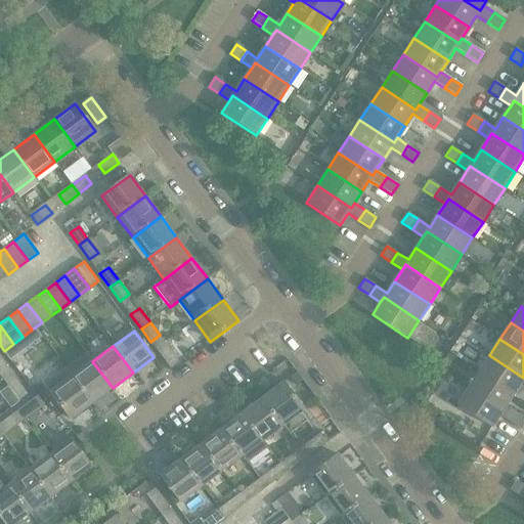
[(180,363),(170,349),(161,355),(171,369),(180,363)]
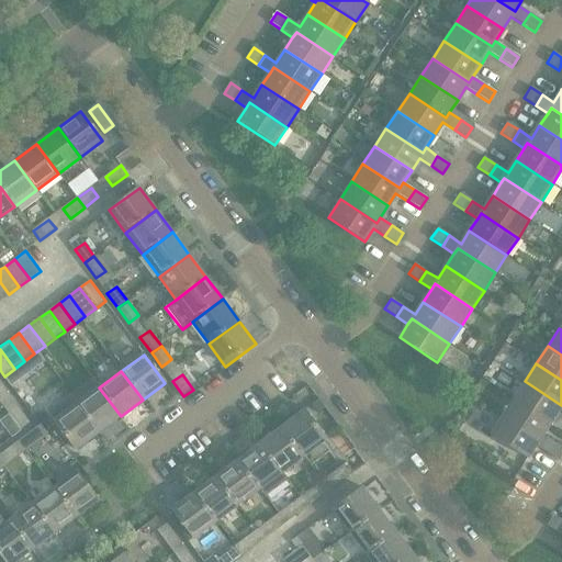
[(121,416),(99,388),(92,379),(70,395),(77,404),(99,434),(121,416)]
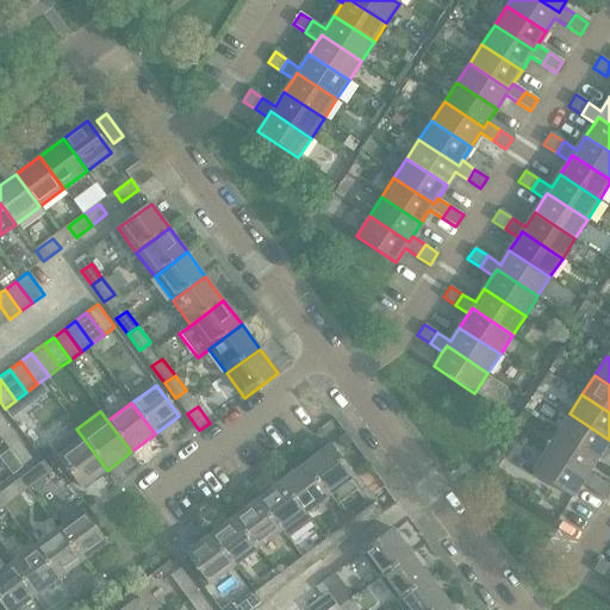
[(609,440),(570,414),(556,433),(597,459),(607,446),(609,447),(609,440)]
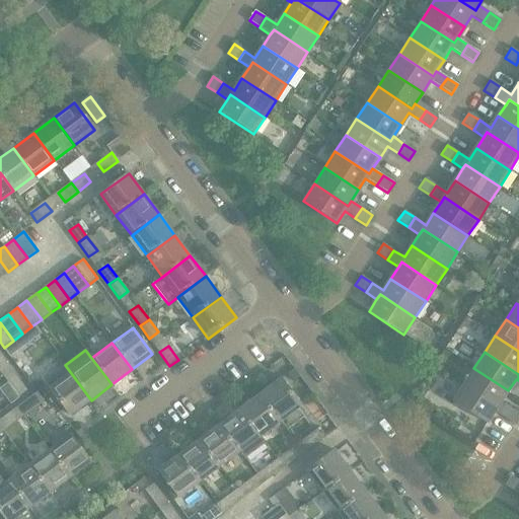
[(508,390),(473,368),(463,385),(498,408),(501,402),(508,390)]
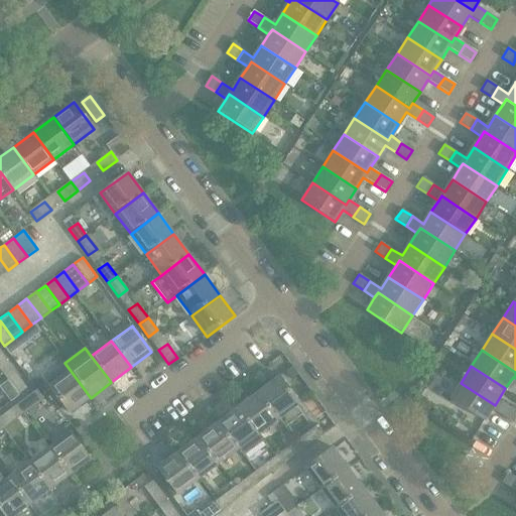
[(91,398),(71,371),(49,386),(70,413),(91,398)]
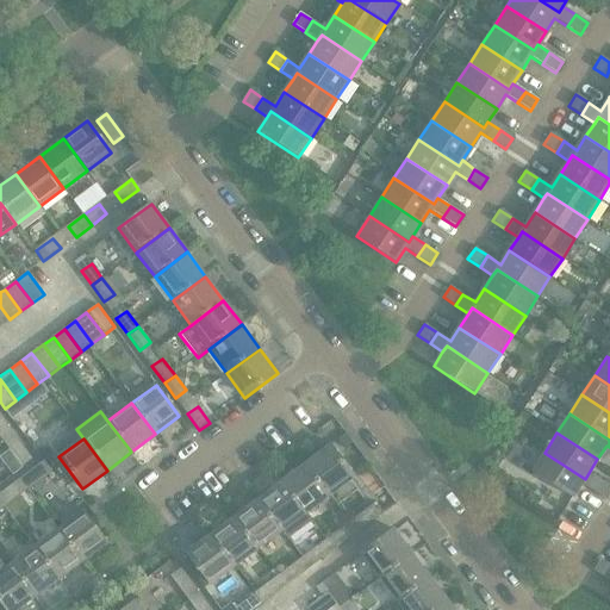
[(32,460),(20,443),(11,450),(23,467),(32,460)]
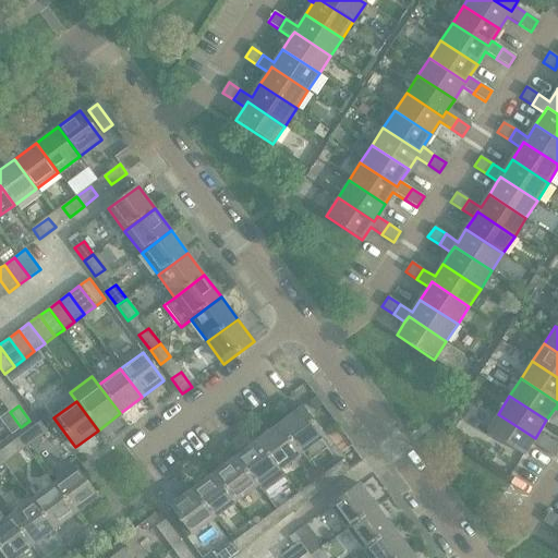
[(324,436),(302,407),(280,423),(302,453),(324,436)]
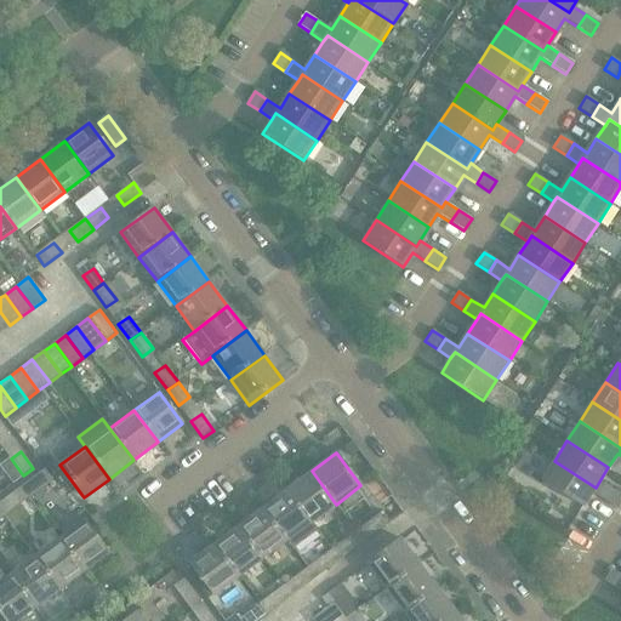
[(596,488),(554,461),(541,480),(582,507),(592,494),(604,501),(611,489),(599,482),(596,488)]
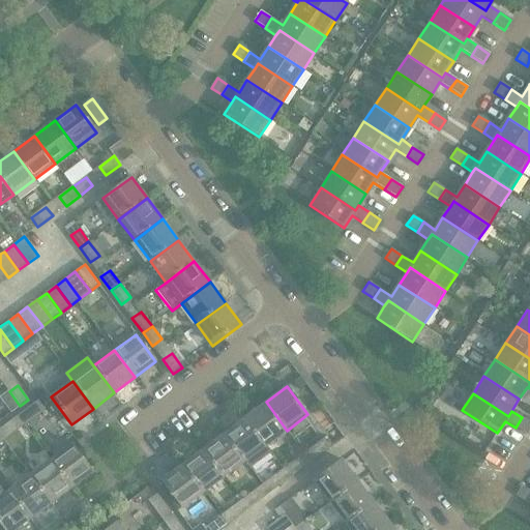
[(45,409),(42,407),(38,401),(25,411),(31,419),(45,409)]
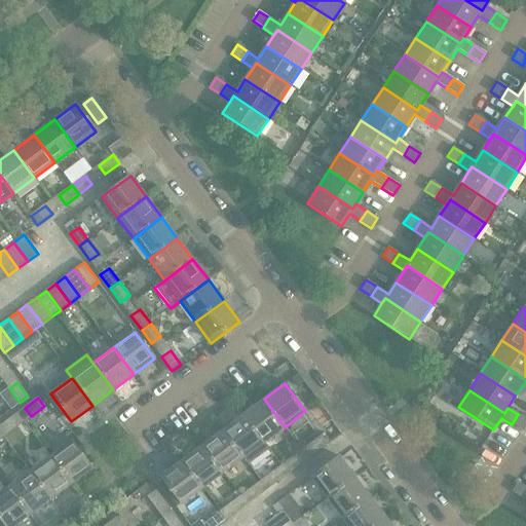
[(285,427),(264,399),(243,414),(264,443),(285,427)]
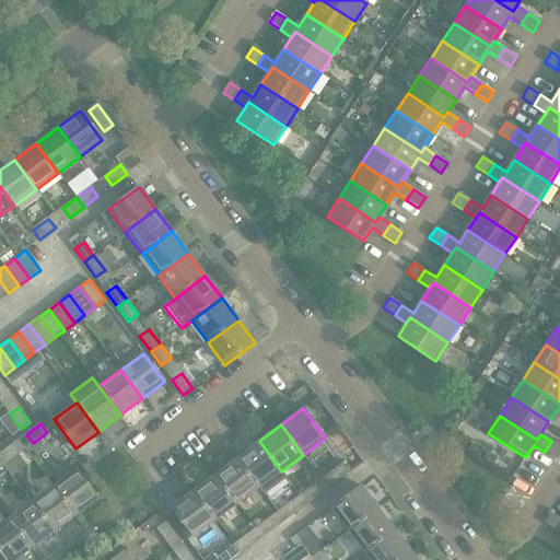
[(281,471),(259,441),(237,457),(259,488),(281,471)]
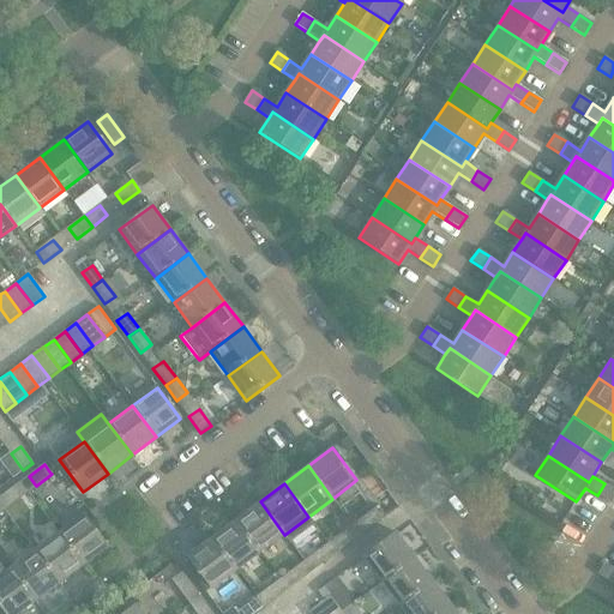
[(609,504),(613,494),(613,489),(605,483),(597,495),(609,504)]
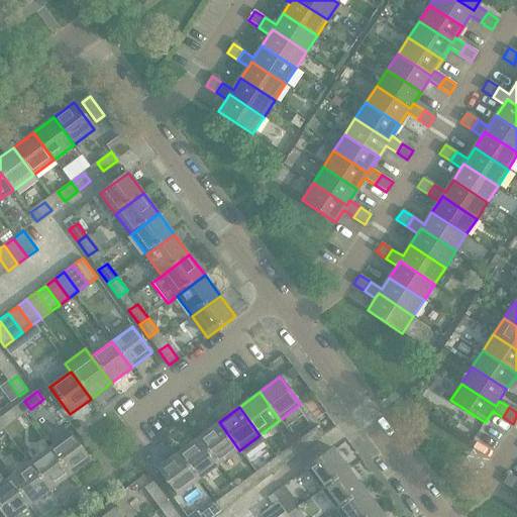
[(0,423),(4,429),(17,419),(11,411),(0,418),(0,423)]
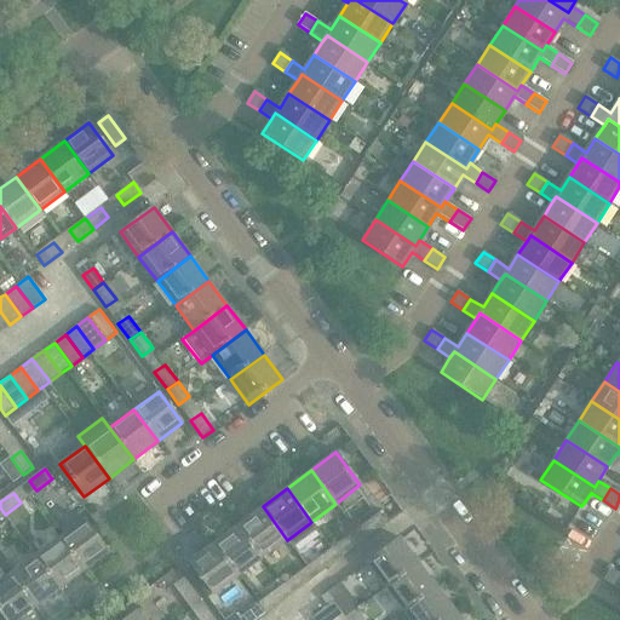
[(287,540),(263,506),(237,524),(263,558),(287,540)]
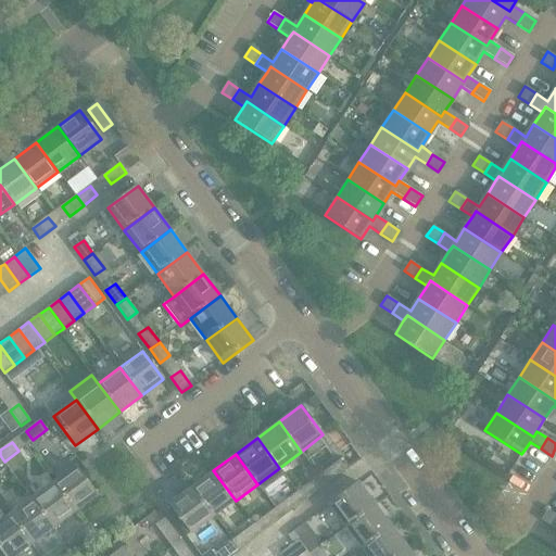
[(332,480),(348,469),(340,460),(326,471),(332,480)]
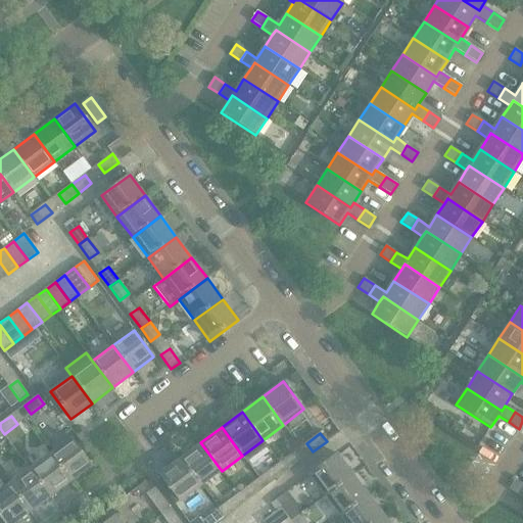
[(92,466),(72,438),(51,454),(72,481),(92,466)]
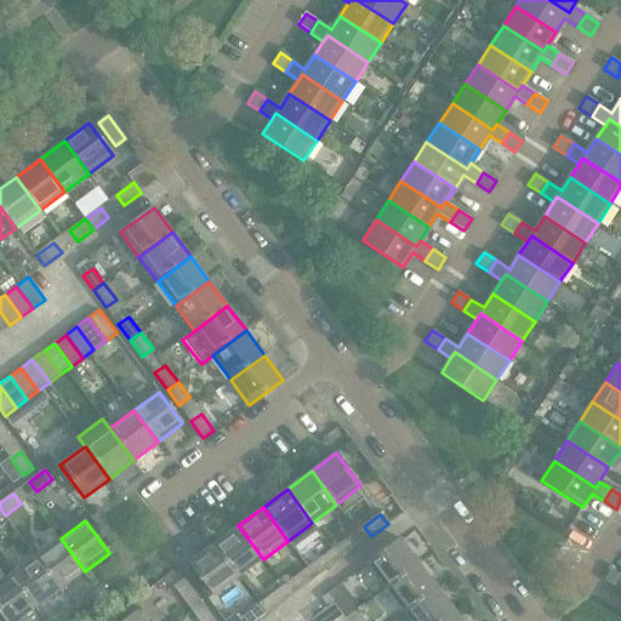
[(263,559),(238,525),(214,543),(239,577),(263,559)]
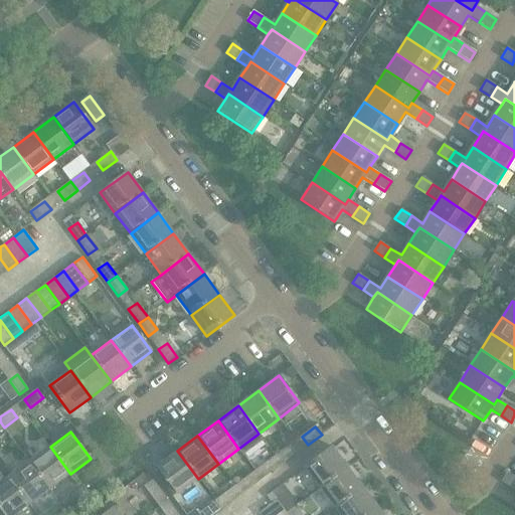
[(282,465),(295,455),(289,446),(276,456),(282,465)]
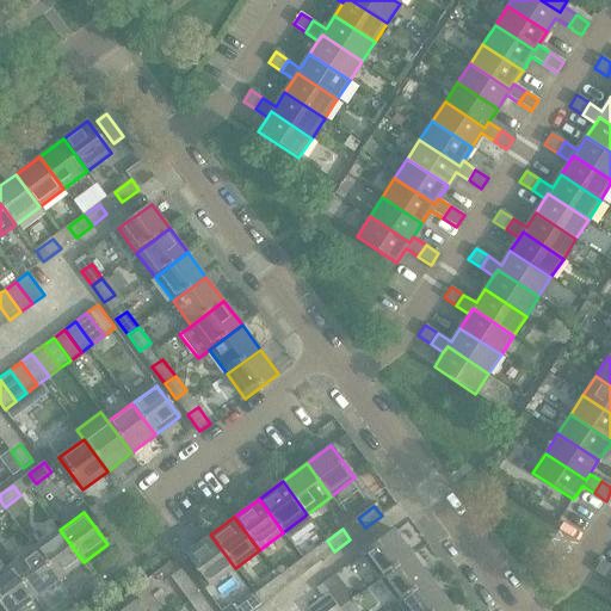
[(84,562),(60,530),(36,548),(60,580),(84,562)]
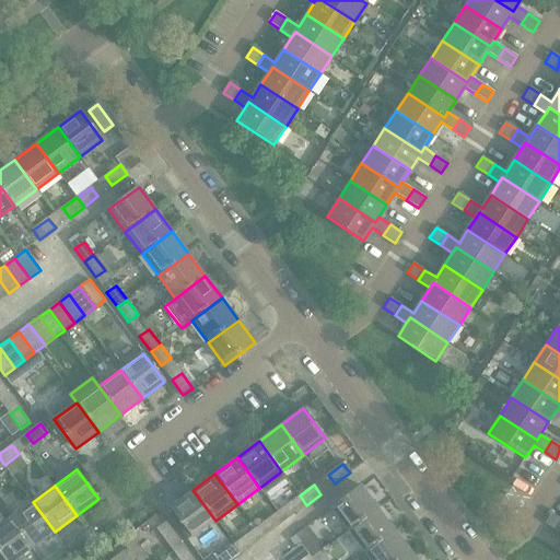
[(377,508),(361,486),(331,508),(348,529),(377,508)]
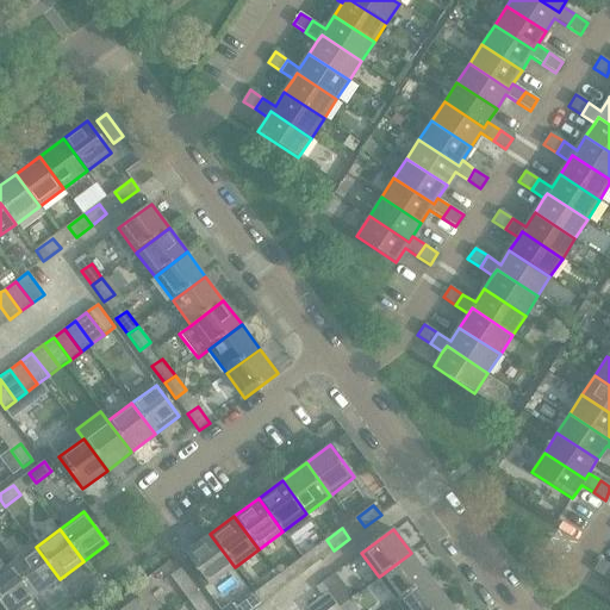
[(235,567),(210,534),(186,553),(210,585),(235,567)]
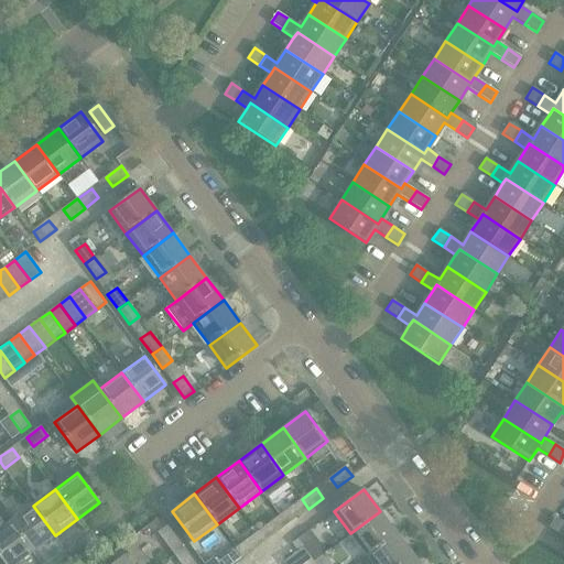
[(294,520),(308,509),(302,499),(286,510),(294,520)]
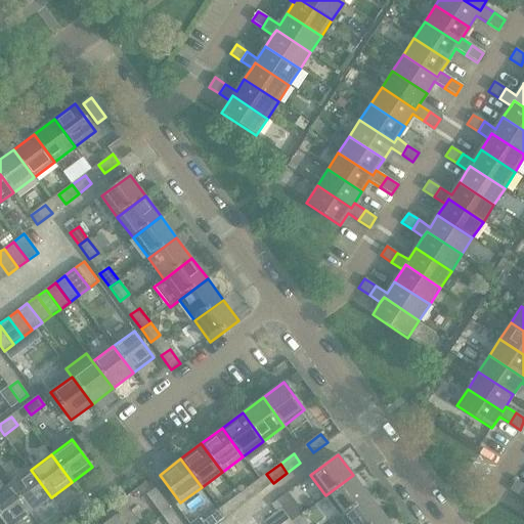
[(51,497),(31,470),(10,485),(31,513),(51,497)]
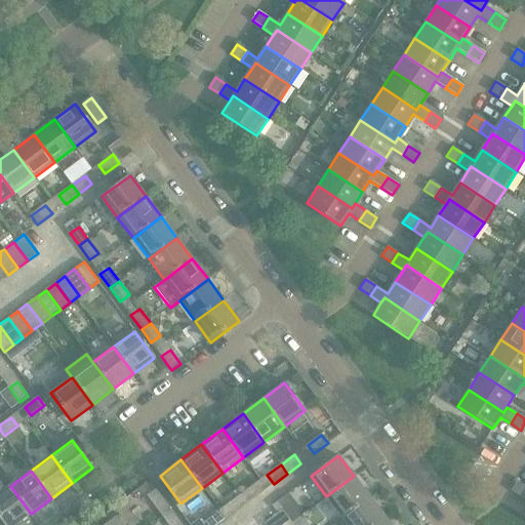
[(369,496),(354,476),(326,496),(341,517),(369,496)]
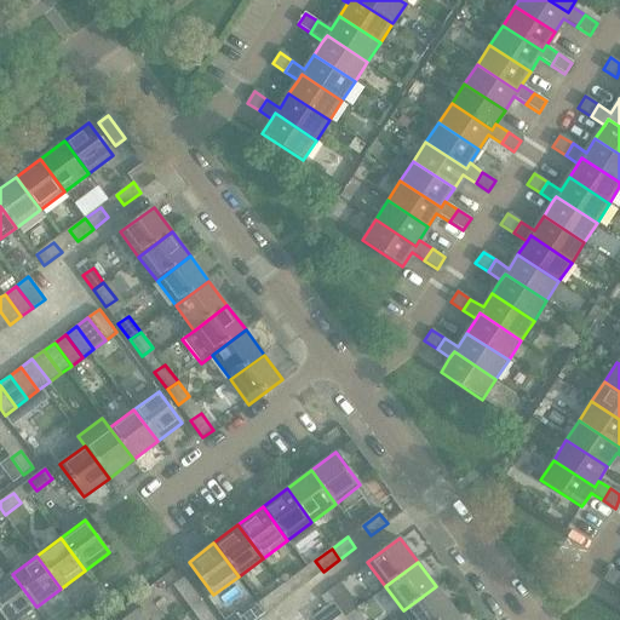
[(616,589),(619,581),(619,574),(610,568),(603,580),(616,589)]
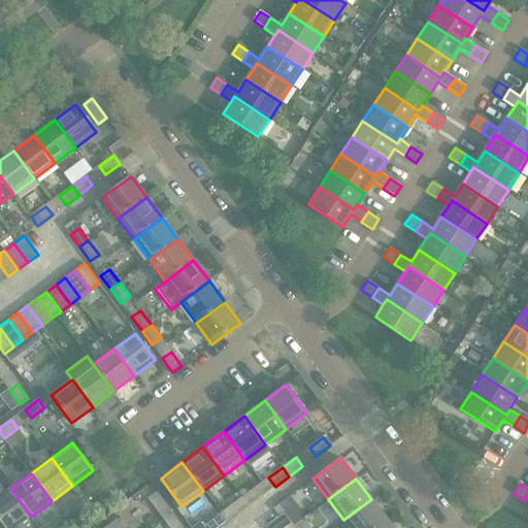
[(248,507),(261,497),(255,488),(240,498),(248,507)]
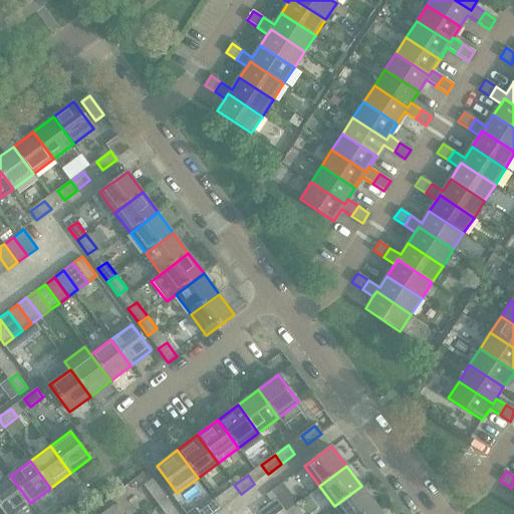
[(15,513),(30,503),(10,476),(0,483),(0,505),(6,513),(15,513)]
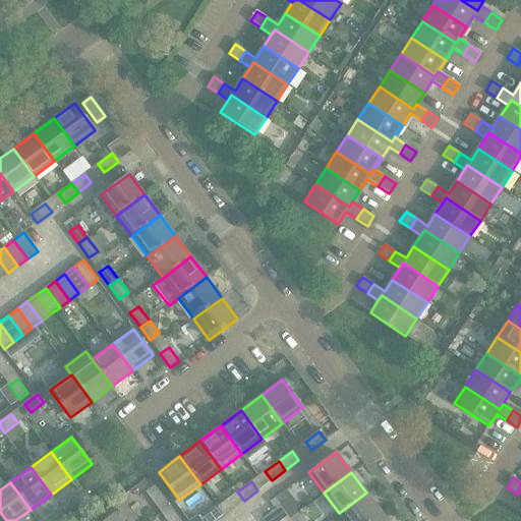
[(164,499),(155,485),(146,493),(155,506),(164,499)]
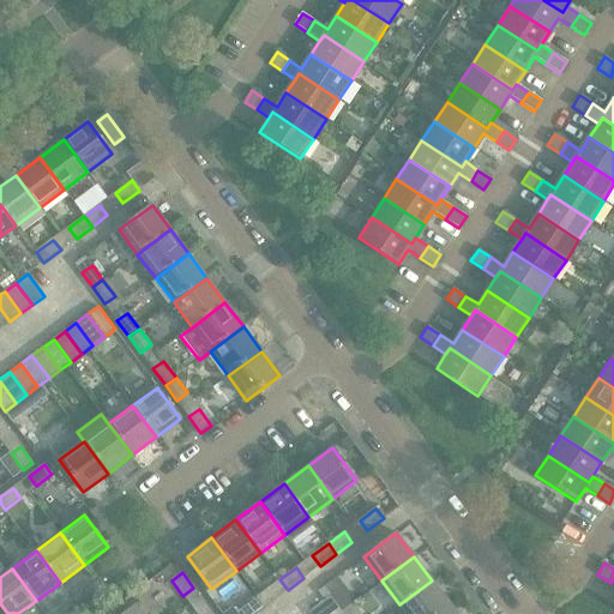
[(272,601),(288,590),(280,579),(265,590),(272,601)]
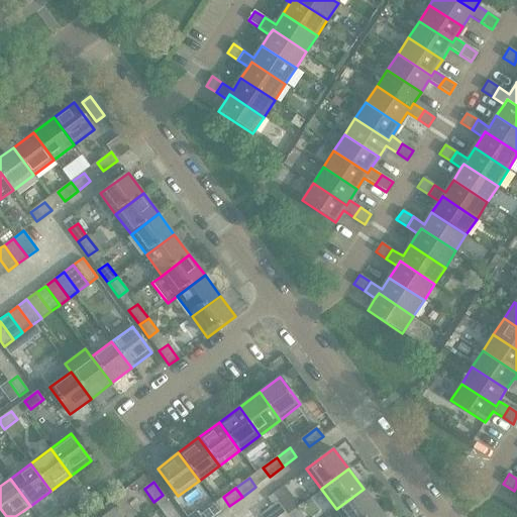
[(369,516),(379,510),(364,489),(336,509),(341,516),(369,516)]
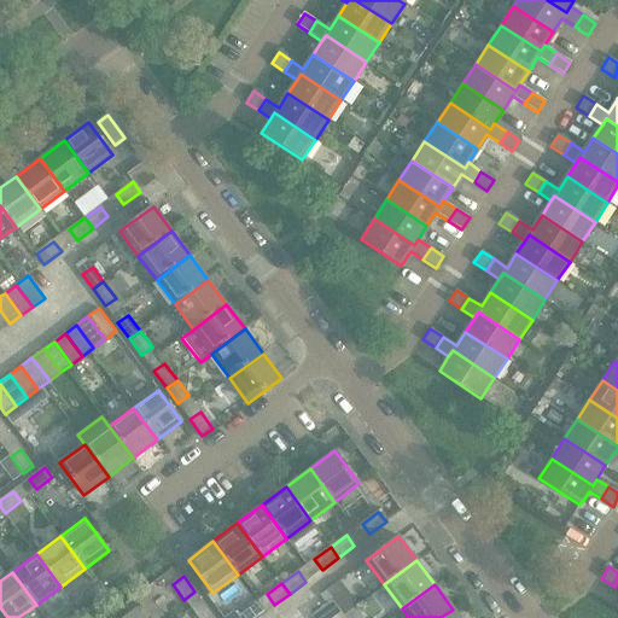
[(312,617),(332,617),(342,612),(333,600),(310,616),(312,617)]
